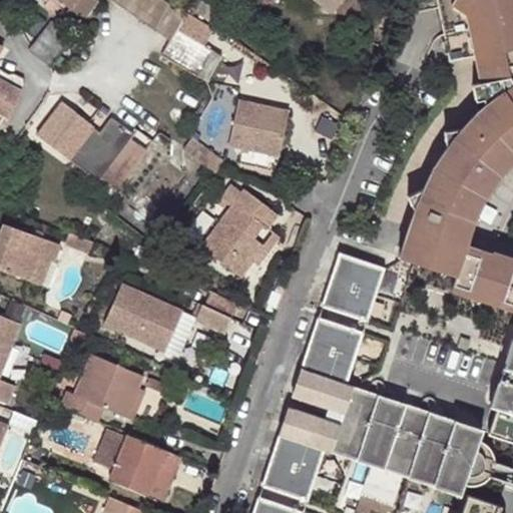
[(66,11),(81,23),(98,1),(96,0),(60,0),(69,7),(66,11)]
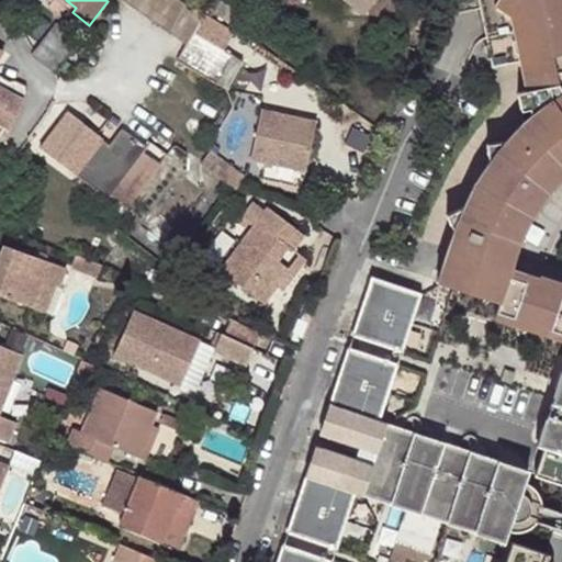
[(192,9),(179,0),(124,0),(173,35),(192,9)]
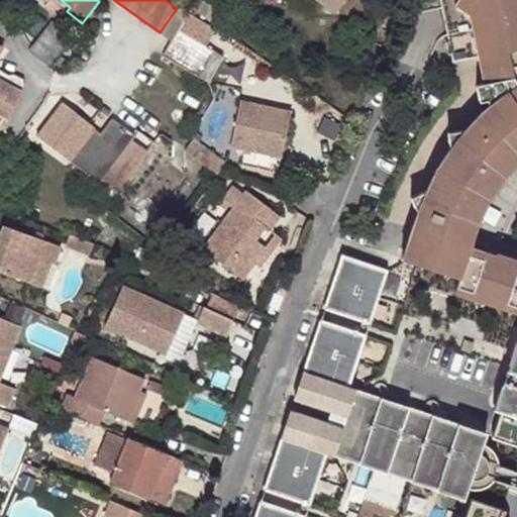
[(197,0),(193,7),(207,15),(215,0),(197,0)]
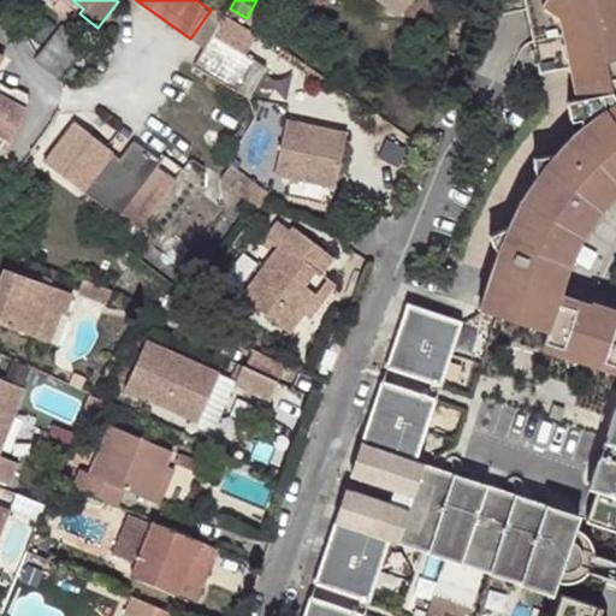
[(380,0),(400,13),(408,0),(380,0)]
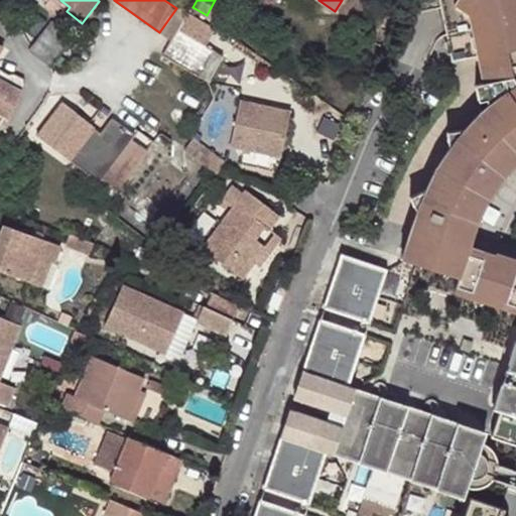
[(515,258),(467,243),(459,240),(468,214),(479,191),(494,166),(514,145),(515,143),(515,0),(455,0),(453,4),(468,15),(476,53),(482,86),(475,89),(479,114),(466,129),(447,132),(449,149),(434,170),(426,187),(408,196),(416,211),(401,256),(458,275),(454,289),(515,309),(515,258)]
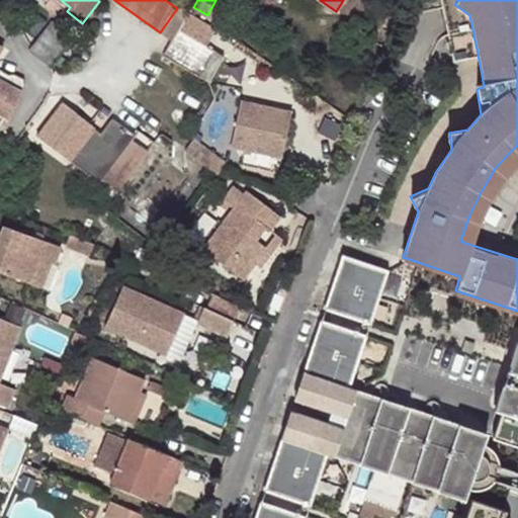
[(380,25),(390,29),(394,17),(385,13),(380,25)]
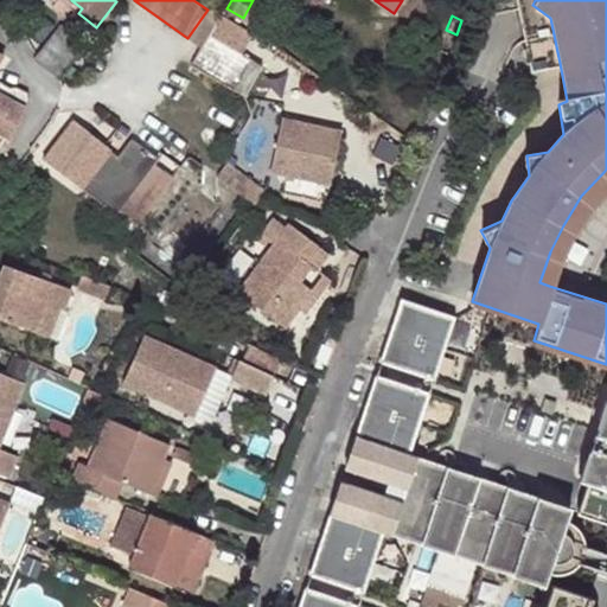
[(84,42),(61,24),(34,59),(57,77),(84,42)]
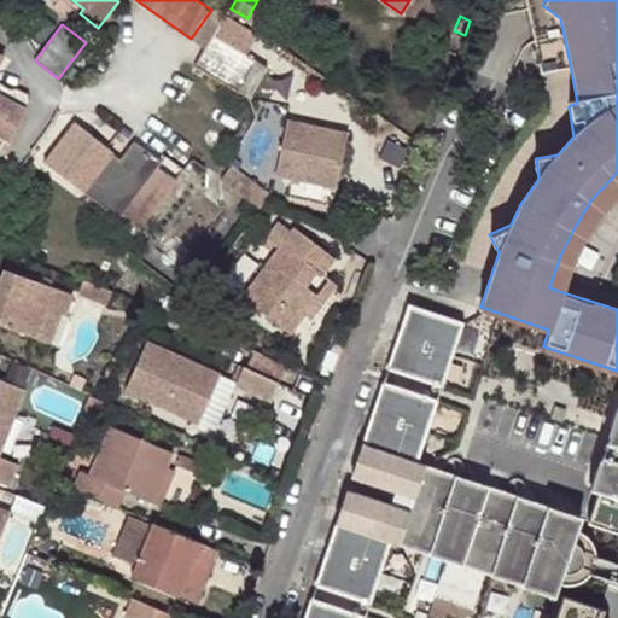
[(238,91),(256,62),(210,35),(193,65),(238,91)]
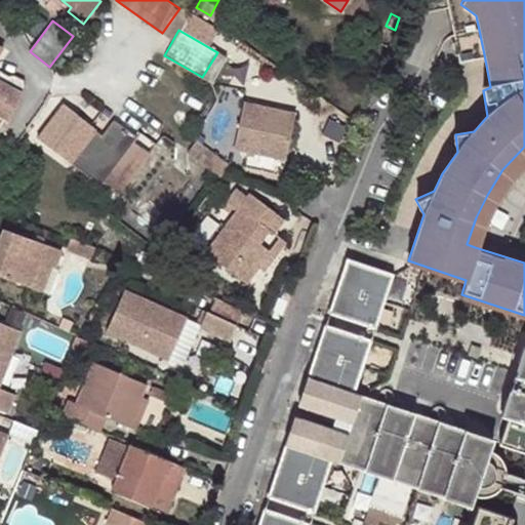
[(226,56),(217,52),(202,77),(210,82),(226,56)]
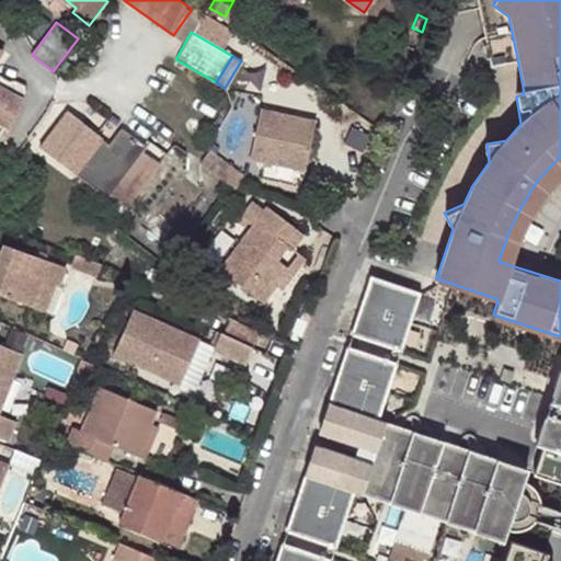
[(0,75),(0,132),(6,134),(21,98),(22,83),(15,80),(10,81),(0,75)]
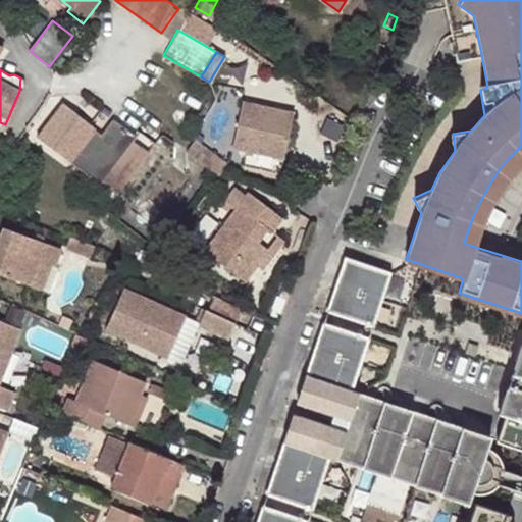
[(282,156),(293,110),(241,99),(231,145),(282,156)]
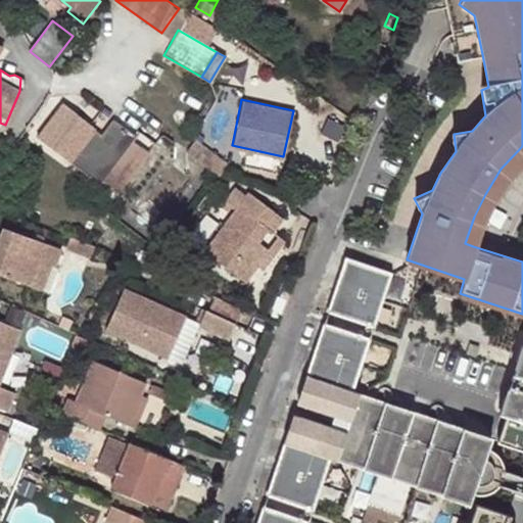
[(84,183),(94,189),(99,183),(132,138),(134,136),(111,119),(99,133),(94,129),(95,125),(62,101),(37,137),(90,176),(84,183)]
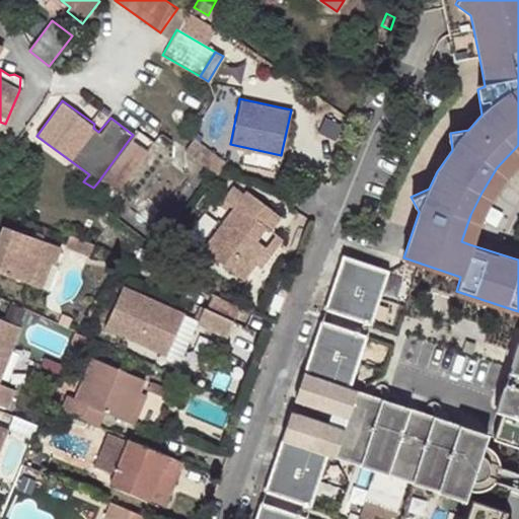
[(131,137),(98,181),(115,193),(148,149),(131,137)]
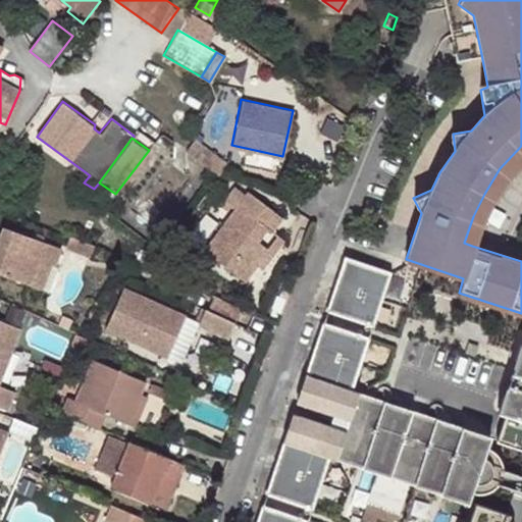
[(521,150),(520,147),(500,168),(509,176),(521,161),(521,150)]
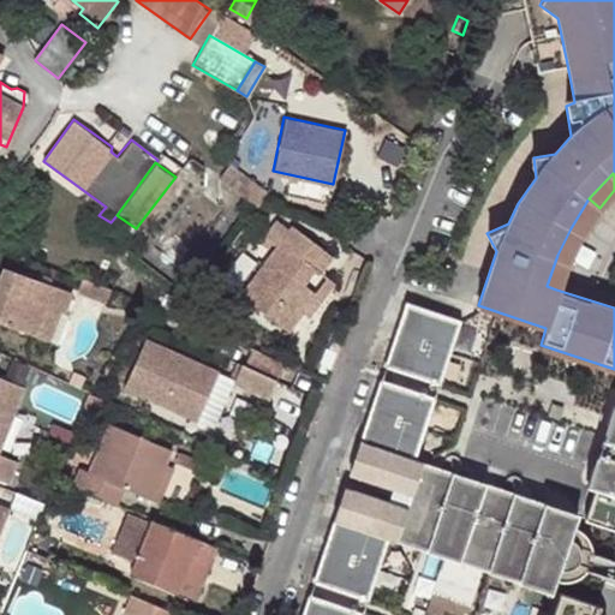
[(589,198),(571,228),(581,234),(599,208),(589,198)]
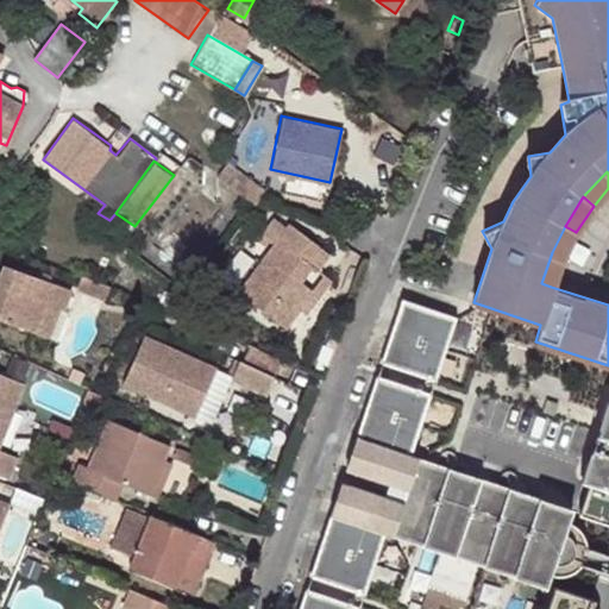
[(296,277),(308,262),(313,264),(326,248),(287,218),(234,286),(282,322),(296,305),(308,287),(296,277)]
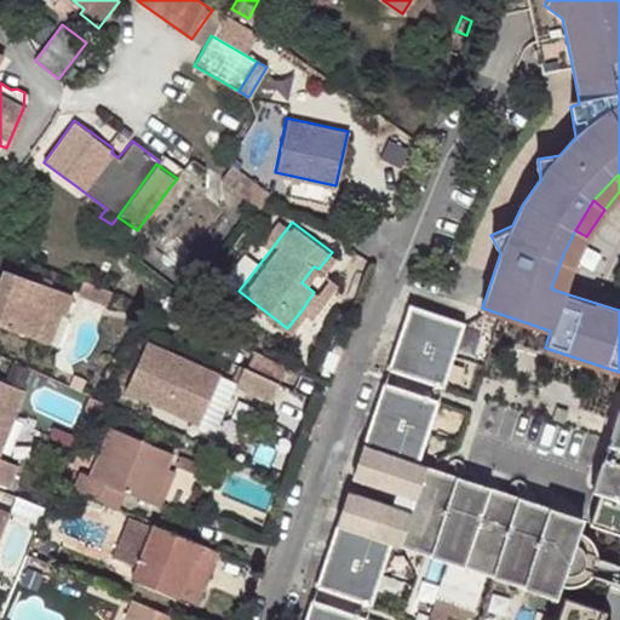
[(575,230),(562,257),(573,262),(586,236),(575,230)]
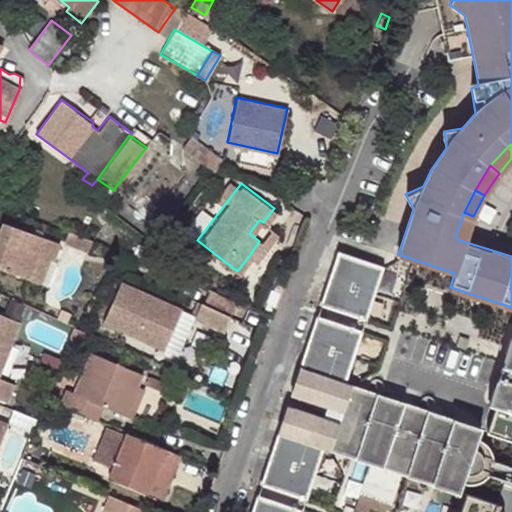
[(463,241),(473,216),(464,212),(455,238),(463,241)]
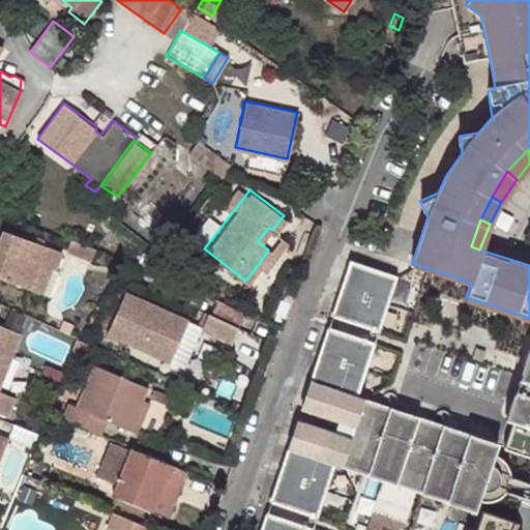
[(4,230),(0,241),(0,276),(32,288),(40,263),(53,268),(56,269),(62,251),(4,230)]
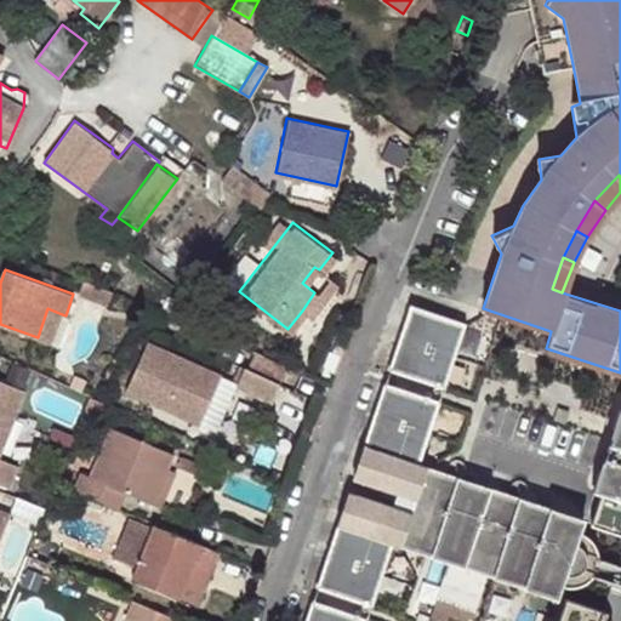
[(308,315),(334,281),(328,277),(314,292),(302,311),(308,315)]
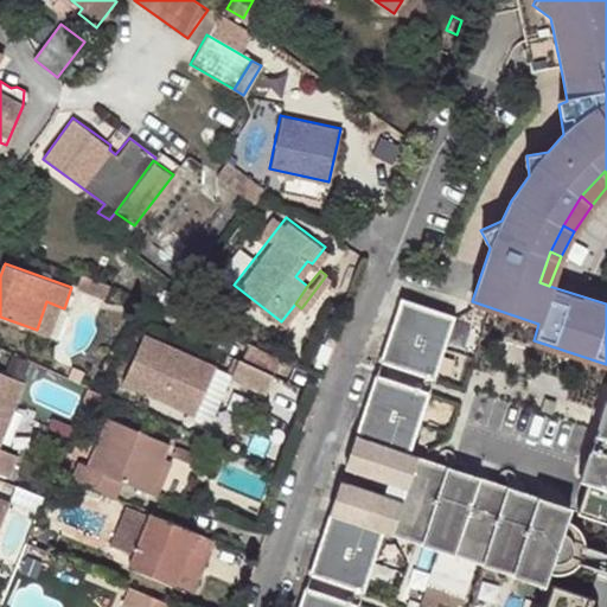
[(103,299),(109,286),(81,274),(75,288),(103,299)]
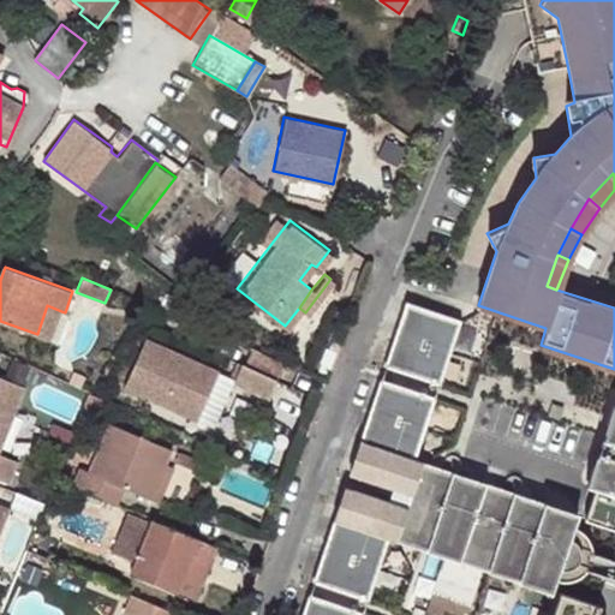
[(52,339),(61,311),(47,305),(37,334),(52,339)]
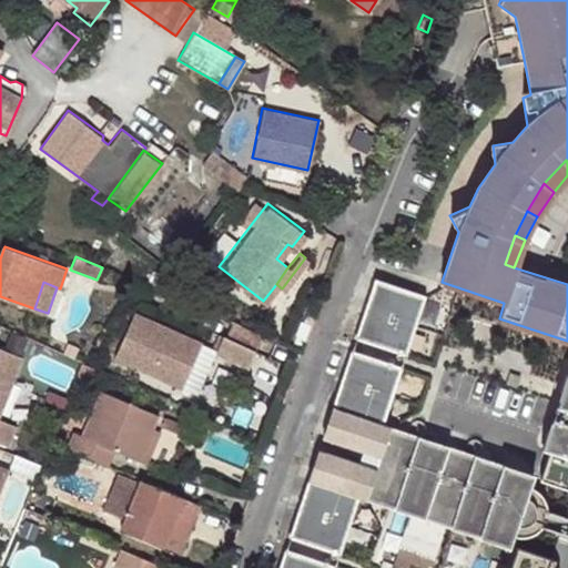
[(425,298),(377,283),(357,342),(404,357),(425,298)]
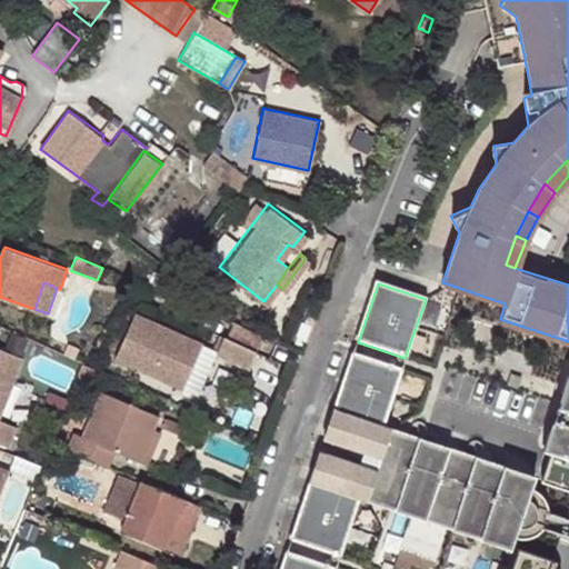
[(188,352),(195,338),(129,308),(110,352),(175,381),(188,352)]
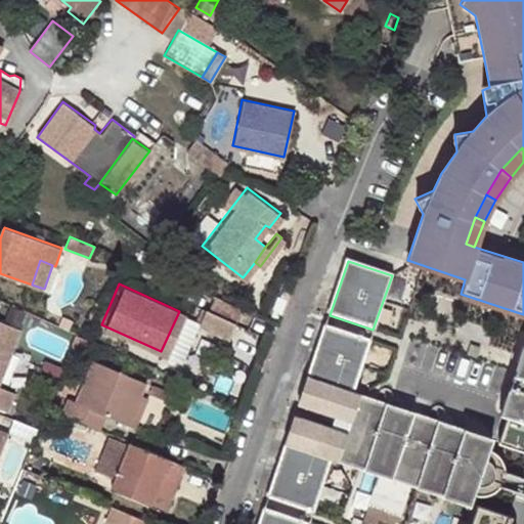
[(194,317),(192,321),(223,335),(229,318),(200,305),(194,317)]
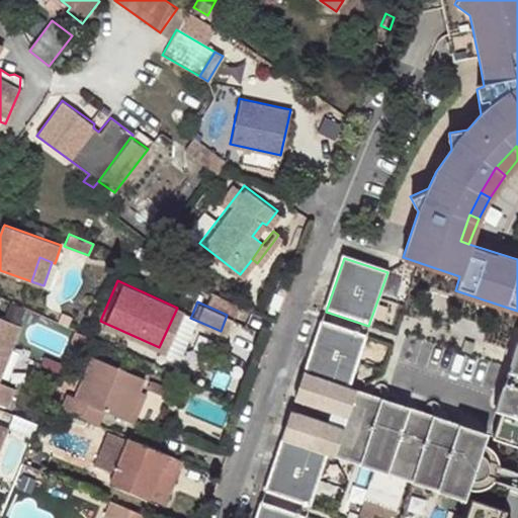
[(62,312),(58,321),(66,325),(71,316),(62,312)]
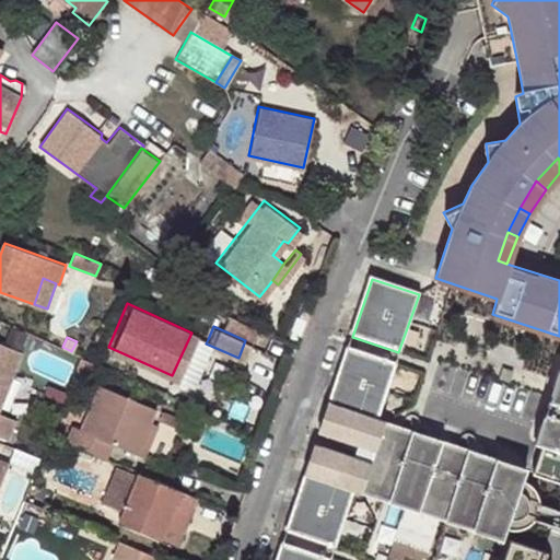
[(522,352),(525,341),(515,338),(512,349),(522,352)]
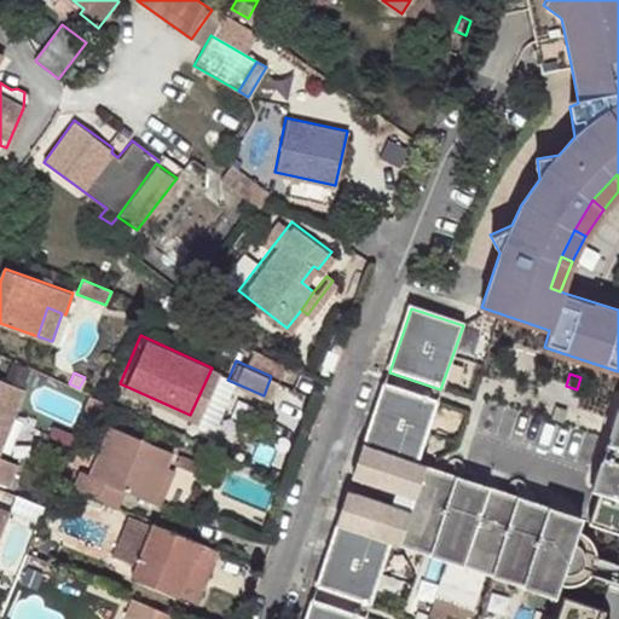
[(0,457),(0,449),(16,411),(24,391),(0,380),(0,481),(7,485),(16,463),(0,457)]
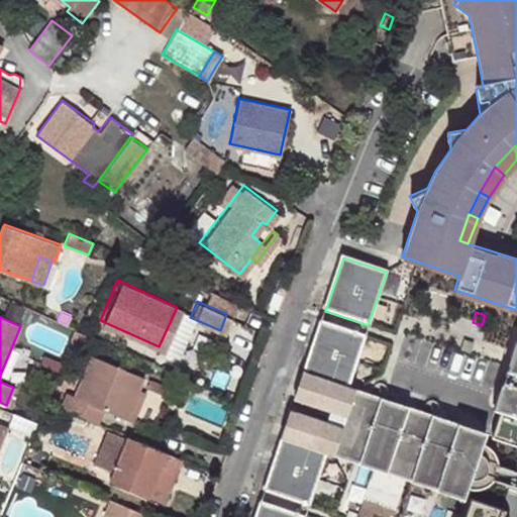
[(186,327),(171,320),(159,346),(174,353),(186,327)]
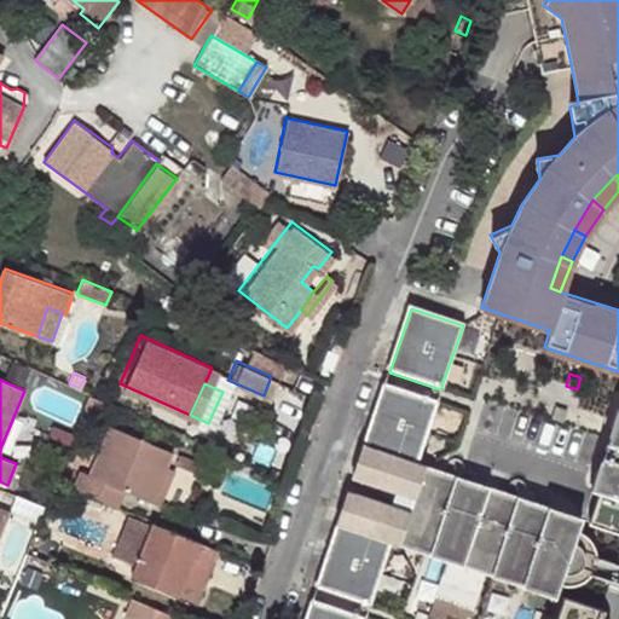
[(388,492),(385,503),(350,492),(317,586),(370,603),(391,541),(393,541),(403,510),(406,498),(418,463),(416,462),(435,404),(385,385),(353,480),(388,492)]
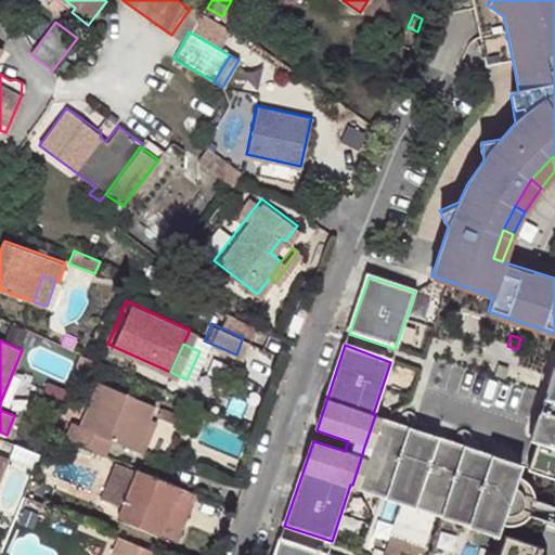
[(90,382),(98,363),(79,356),(72,374),(90,382)]
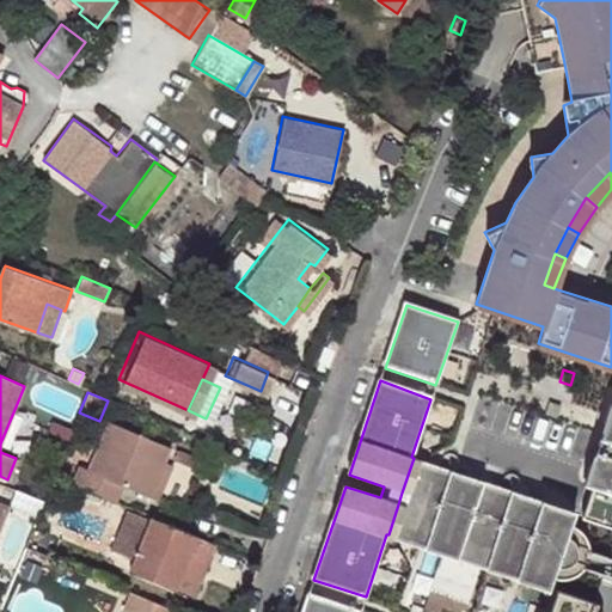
[(611,401),(611,402),(601,433),(611,436),(611,401)]
